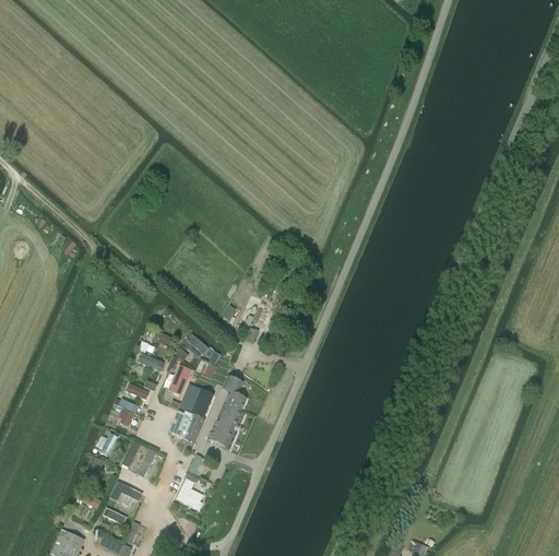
[(58,239),(56,246),(61,247),(64,233),(56,231),(55,238),(58,239)]
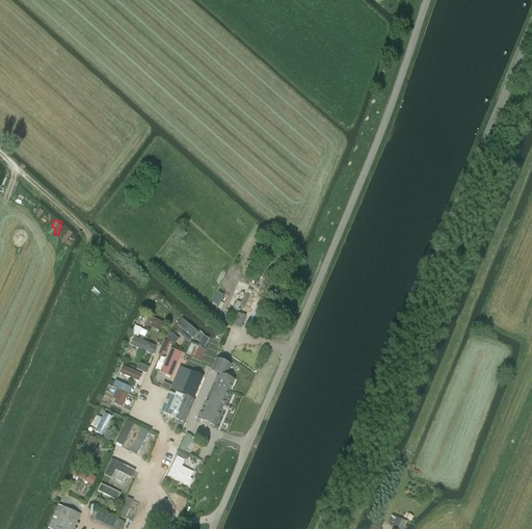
[(278,265),(286,256),(274,247),(272,252),(268,258),(278,265)]
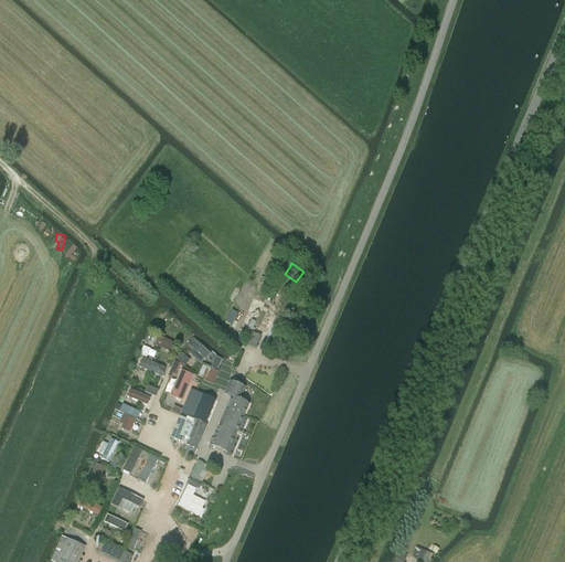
[(277,346),(284,328),(273,322),(265,340),(277,346)]
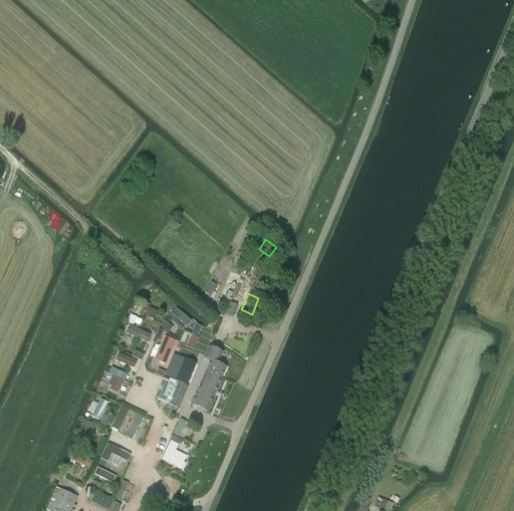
[(221,307),(225,299),(220,296),(216,305),(221,307)]
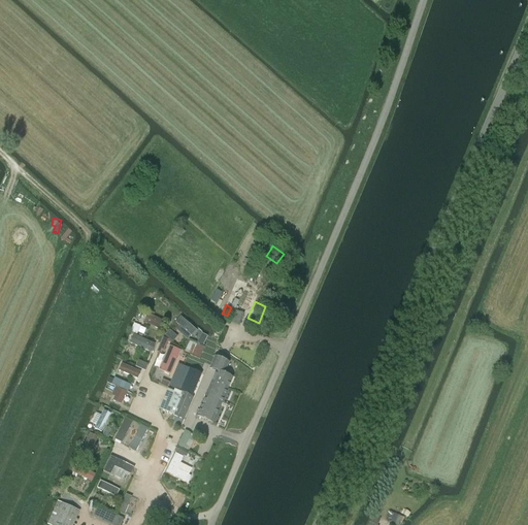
[(239,323),(243,310),(234,307),(229,320),(239,323)]
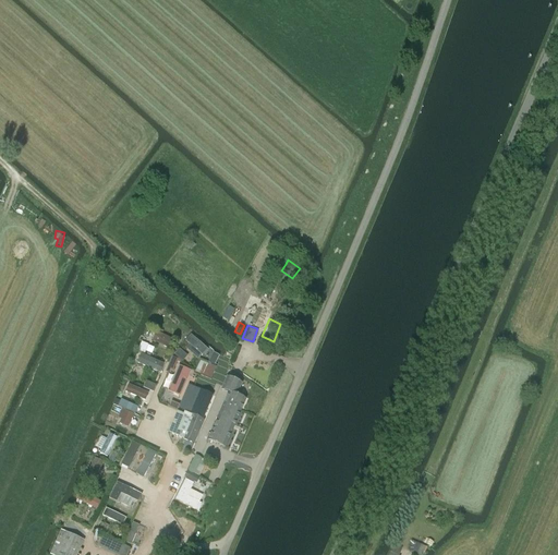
[(169,341),(172,336),(157,328),(154,333),(169,341)]
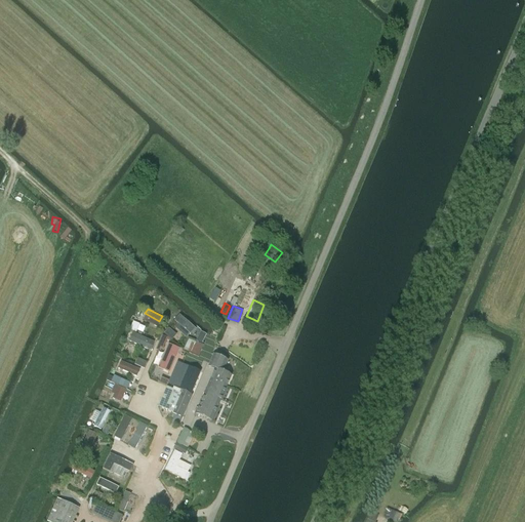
[(191,332),(196,327),(179,313),(174,318),(177,321),(190,331),(191,332)]
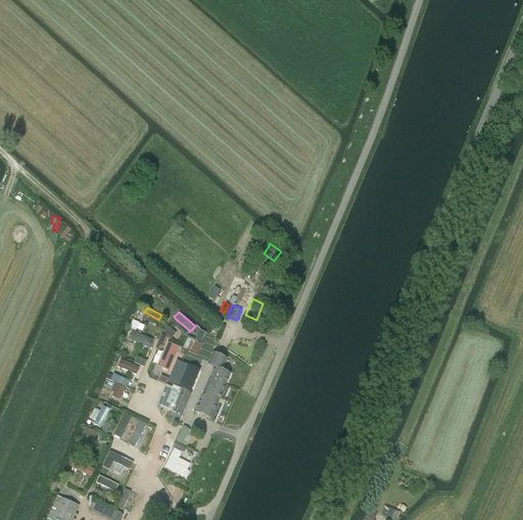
[(136,329),(139,321),(133,318),(130,326),(136,329)]
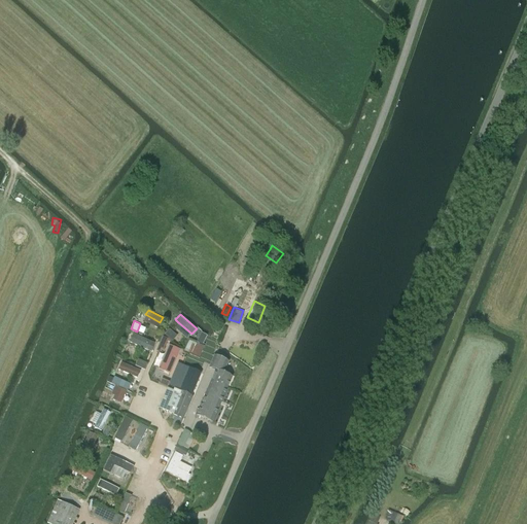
[(169,336),(173,330),(169,326),(165,333),(169,336)]
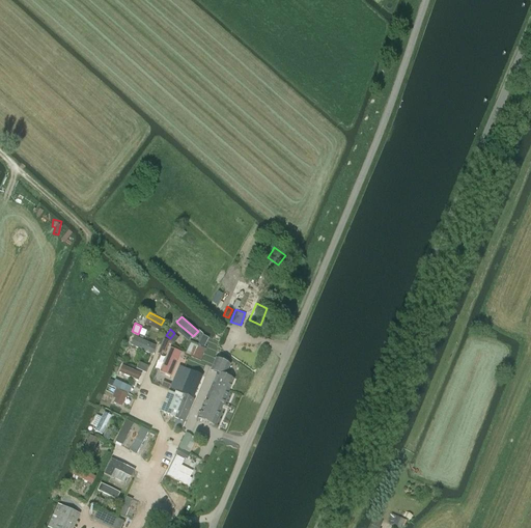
[(152,353),(157,343),(134,334),(131,342),(152,353)]
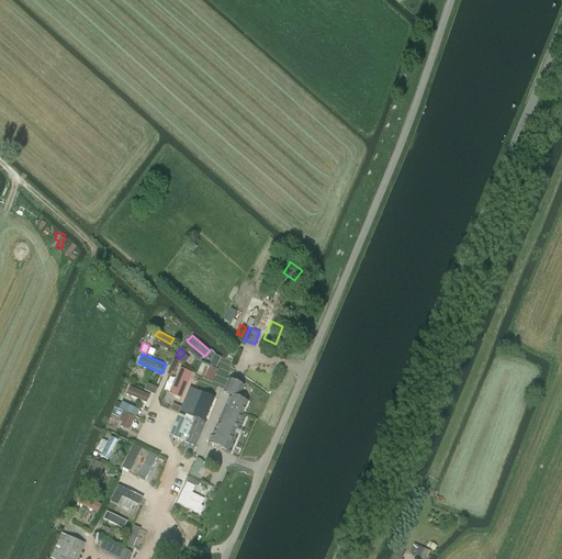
[(182,361),(180,358),(173,356),(170,364),(177,366),(179,361),(182,362),(182,361)]
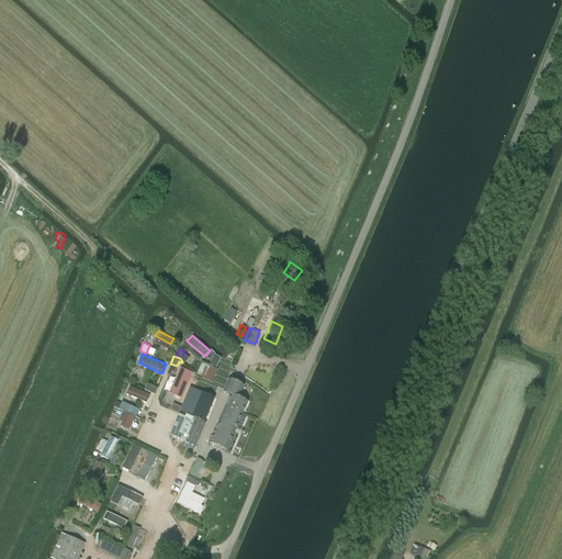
[(212,379),(217,367),(202,360),(197,371),(212,379)]
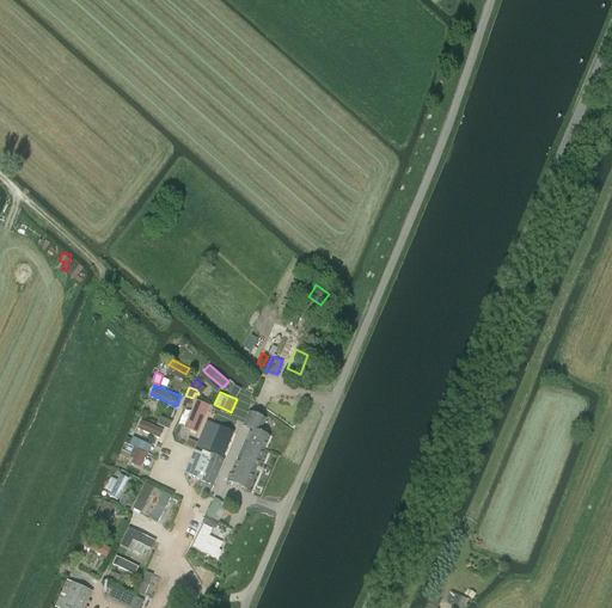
[(197,431),(209,404),(196,398),(184,425),(197,431)]
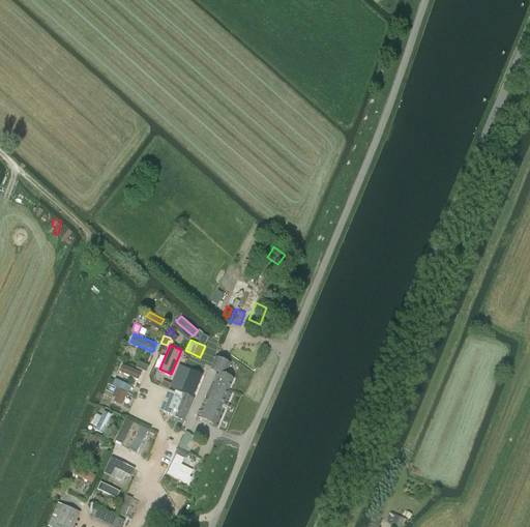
[(215,356),(210,368),(216,371),(212,380),(229,387),(233,377),(225,373),(230,361),(215,356)]
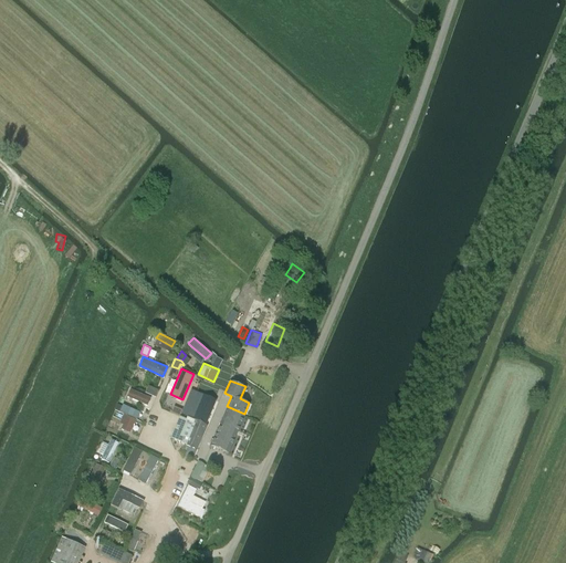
[(147,403),(150,396),(130,387),(127,394),(147,403)]
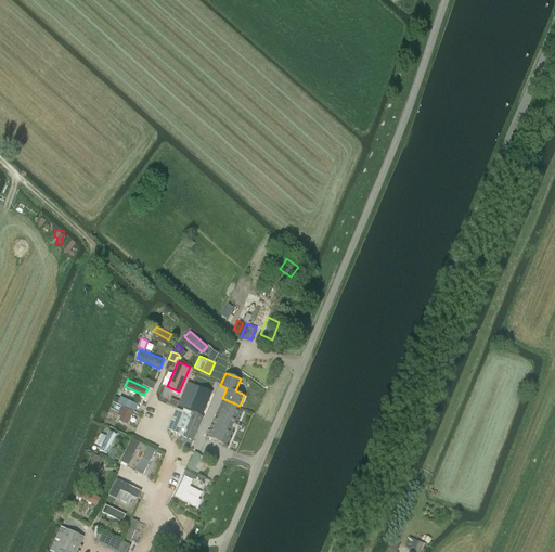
[(177,403),(185,408),(193,411),(203,414),(213,390),(186,381),(181,395),(177,403)]
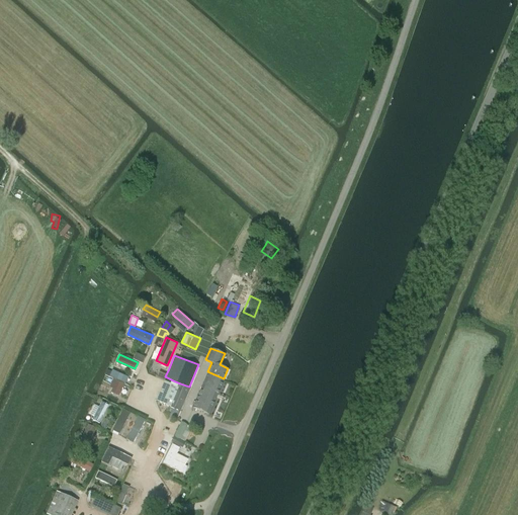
[(125,381),(127,375),(112,368),(109,374),(125,381)]
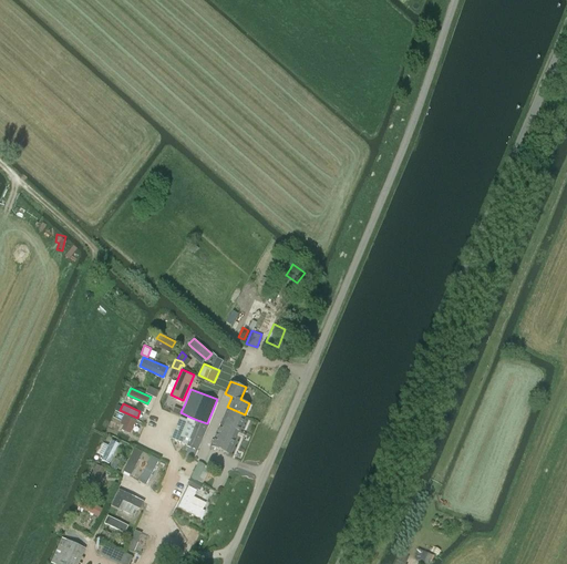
[(228,452),(245,414),(227,407),(214,439),(212,438),(210,440),(213,441),(210,444),(228,452)]
